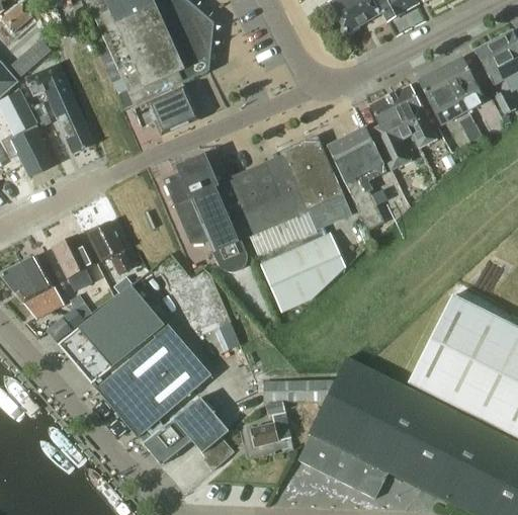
[(91,0),(90,6),(135,105),(183,84),(210,72),(212,22),(187,1),(186,0),(91,0)]
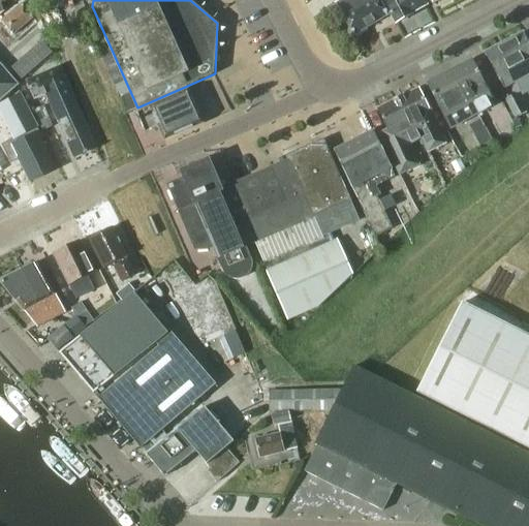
[(386,12),(379,0),(339,0),(337,1),(354,32),(386,12)]
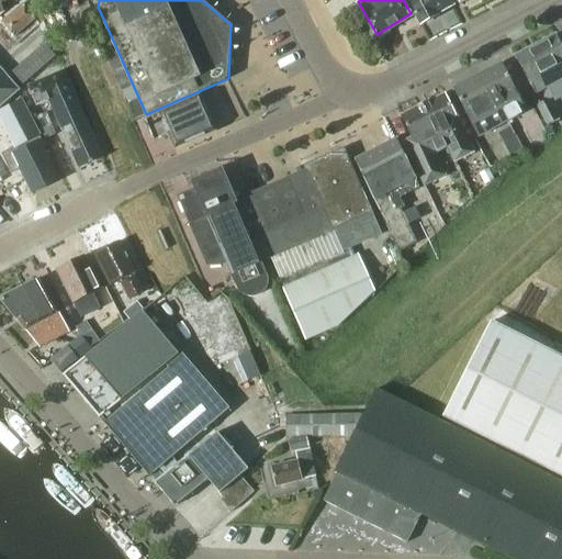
[(451,4),(449,0),(408,0),(420,22),(437,13),(437,12),(451,4)]
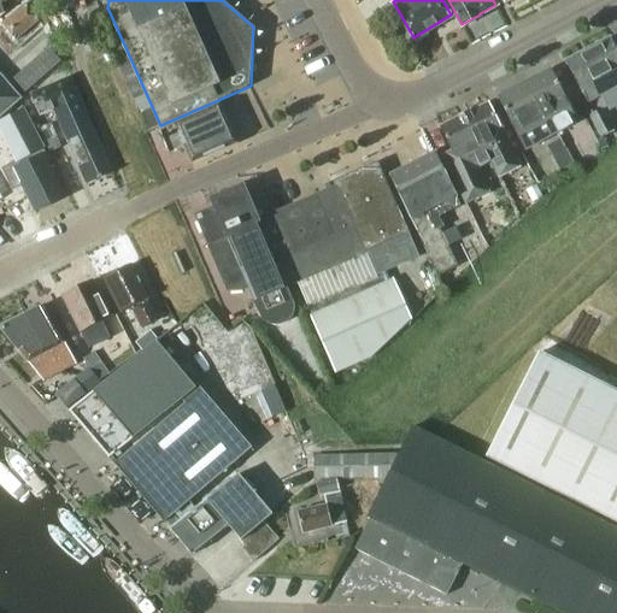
[(39,17),(25,1),(1,22),(16,37),(39,17)]
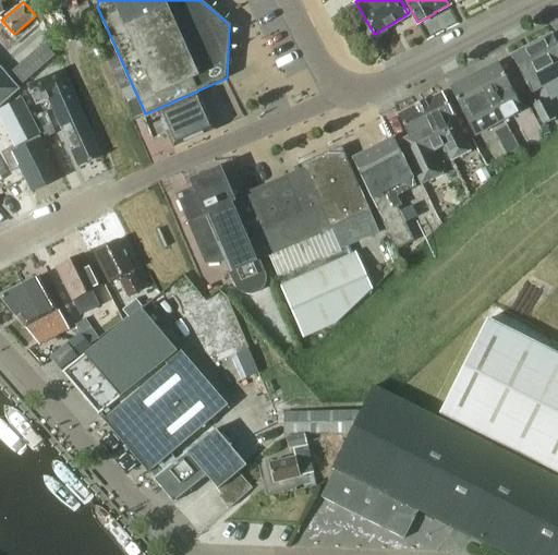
[(532,91),(557,75),(557,44),(553,34),(512,55),(532,91)]
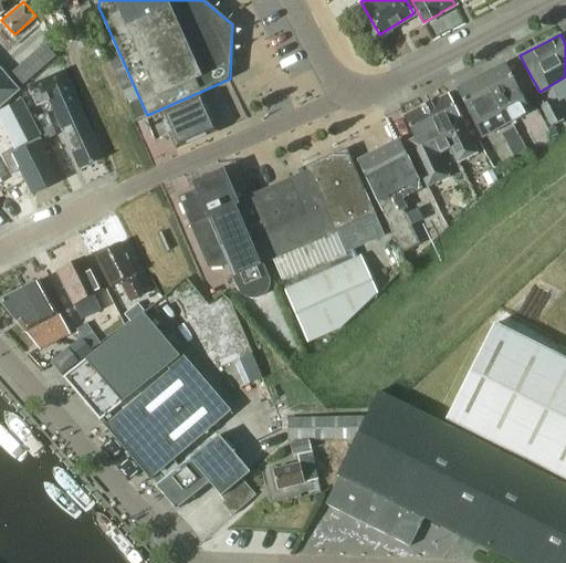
[(56,54),(45,41),(11,70),(22,83),(56,54)]
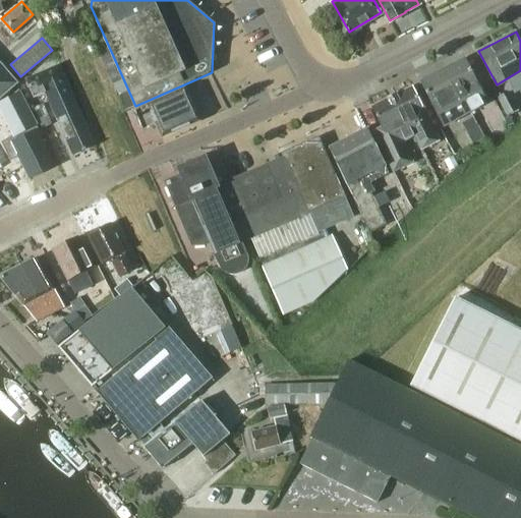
[(465,57),(442,69),(458,100),(464,97),(470,109),(487,100),(465,57)]
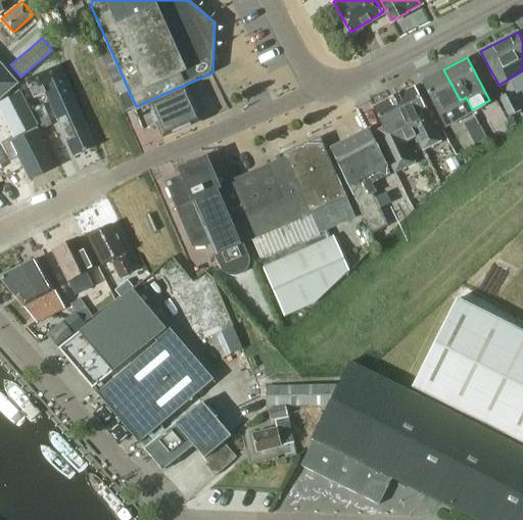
[(0,97),(18,82),(0,61),(0,97)]
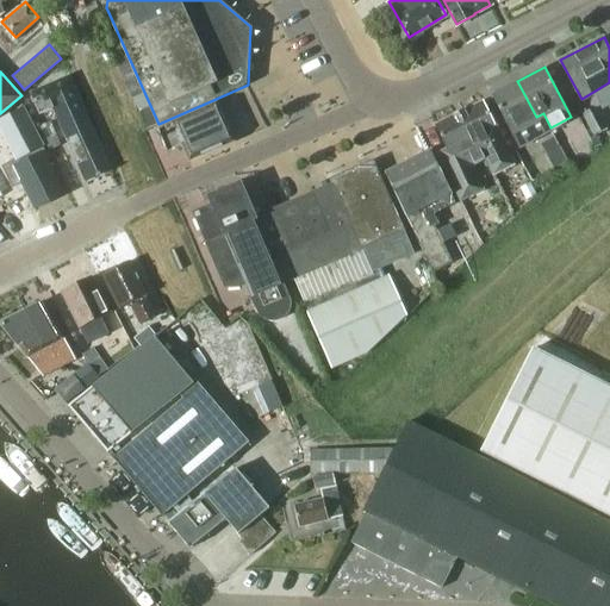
[(112,169),(69,75),(31,92),(41,111),(54,105),(87,180),(112,169)]
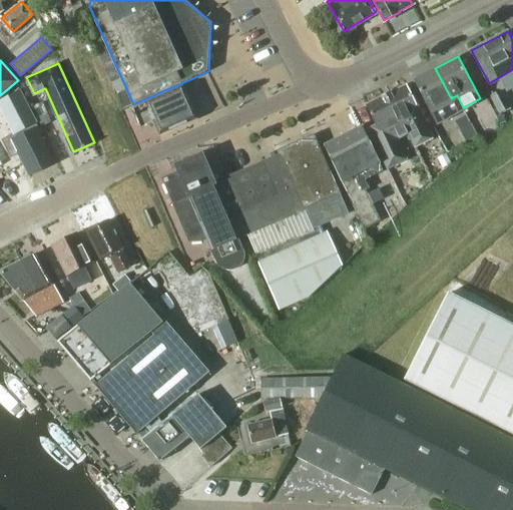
[(437,121),(463,107),(457,95),(451,98),(435,68),(414,79),(437,121)]
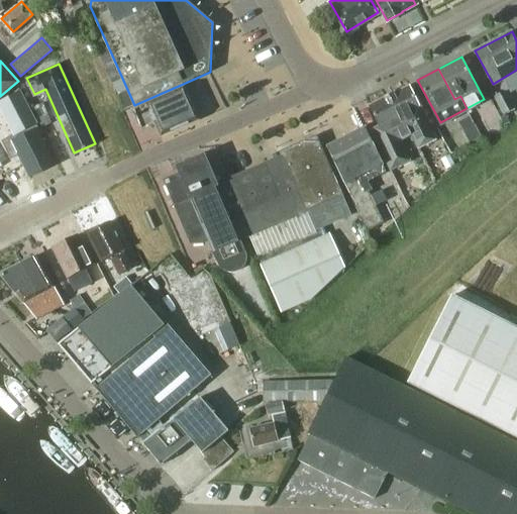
[(409,85),(392,93),(403,116),(411,132),(417,143),(422,141),(434,135),(409,85)]
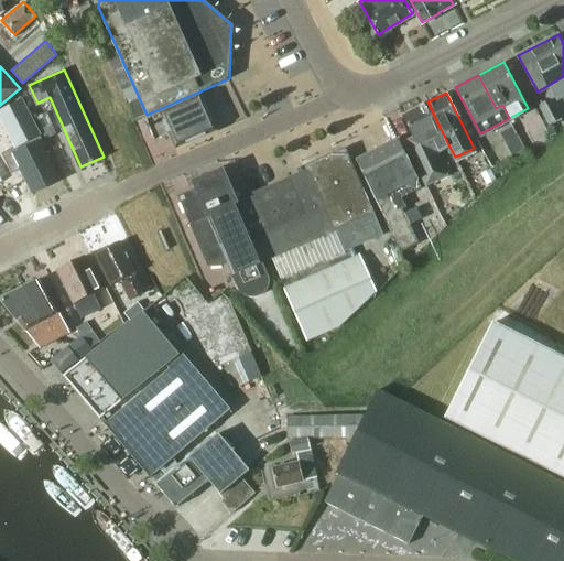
[(147,118),(155,139),(170,132),(175,144),(215,128),(201,95),(147,118)]
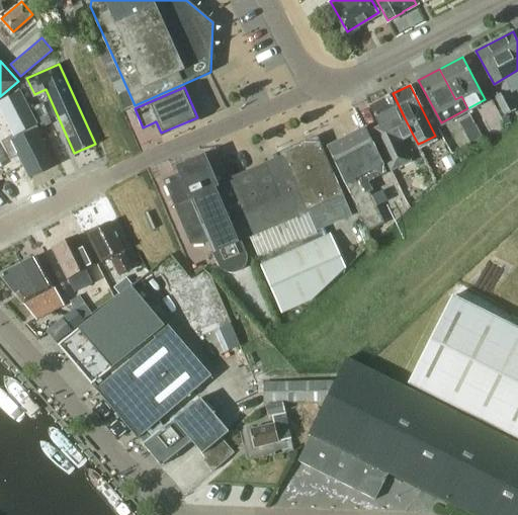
[(515,105),(506,89),(495,95),(496,97),(492,100),(499,112),(503,109),(504,111),(515,105)]
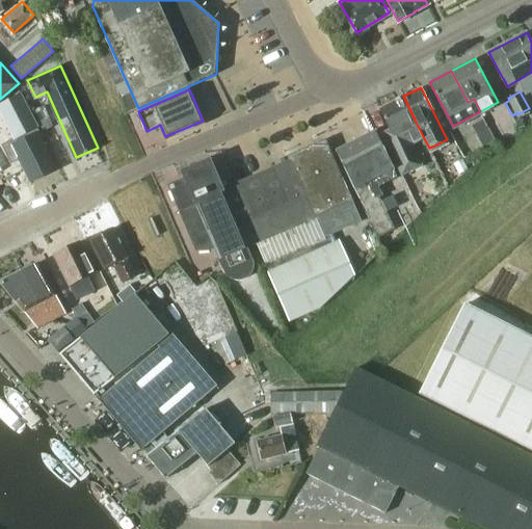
[(415,120),(403,96),(386,104),(380,107),(386,117),(391,128),(382,132),(388,142),(389,144),(392,150),(393,154),(398,164),(402,172),(416,165),(421,162),(413,146),(410,141),(423,136),(415,120)]
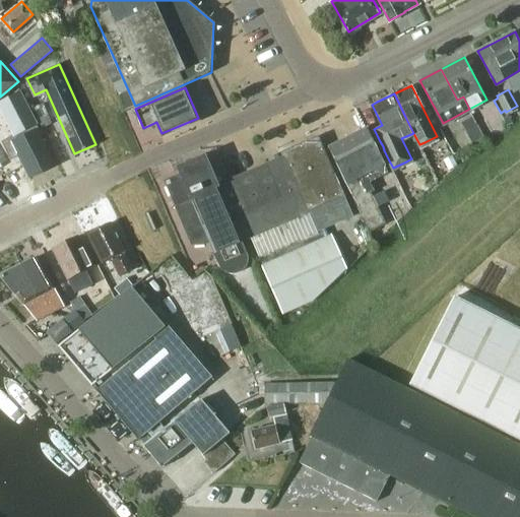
[(29,114),(23,102),(10,109),(16,121),(29,114)]
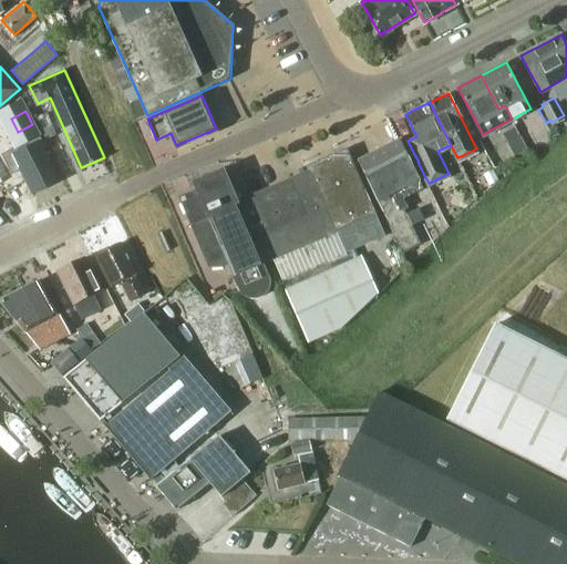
[(37,124),(44,139),(57,133),(45,111),(33,118),(37,124)]
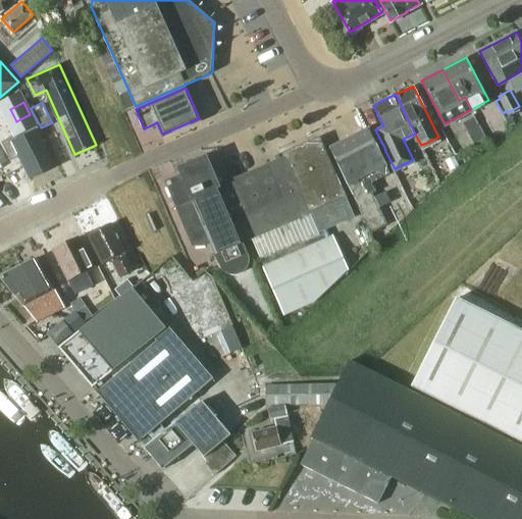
[(43,132),(41,127),(34,114),(11,125),(18,138),(8,144),(14,156),(18,154),(30,177),(55,164),(39,134),(43,132)]
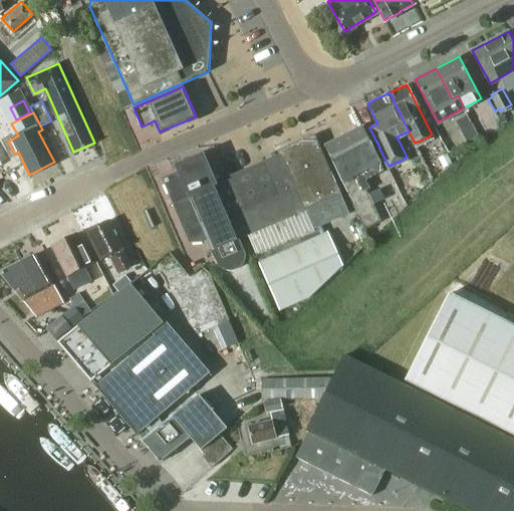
[(466,141),(477,134),(466,113),(455,119),(466,141)]
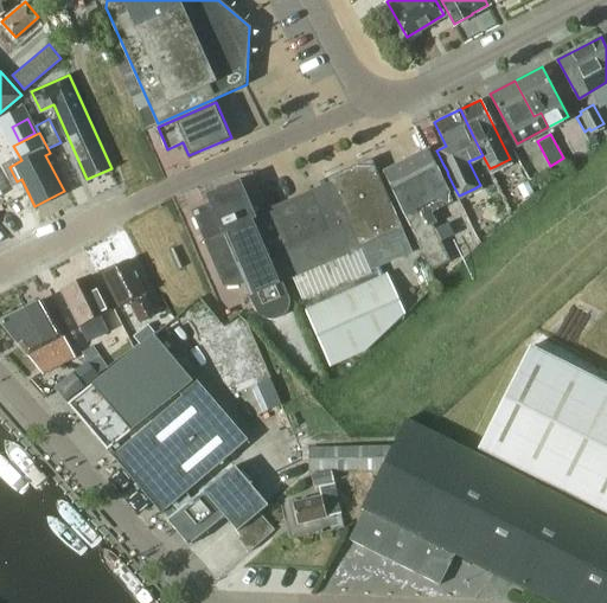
[(428,147),(383,168),(432,269),(452,260),(434,222),(439,220),(434,210),(455,200),(447,184),(446,185),(428,147)]
